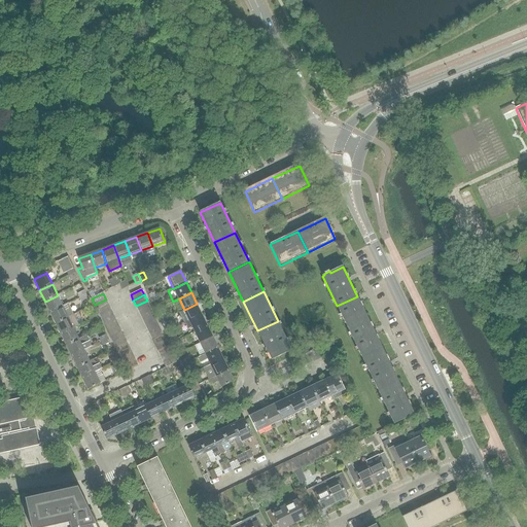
[(45,302),(50,313),(63,307),(58,295),(45,302)]
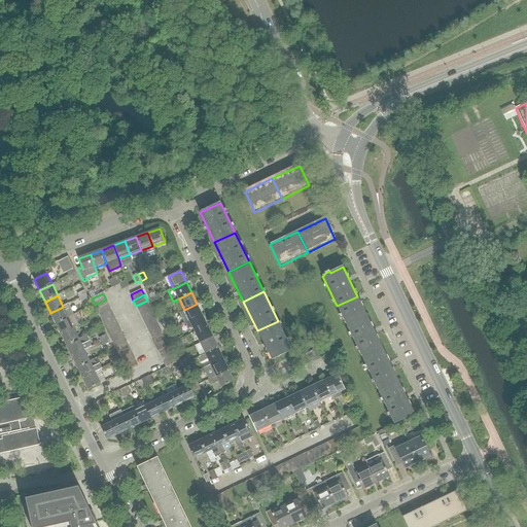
[(372,326),(357,296),(337,306),(351,336),(372,326)]
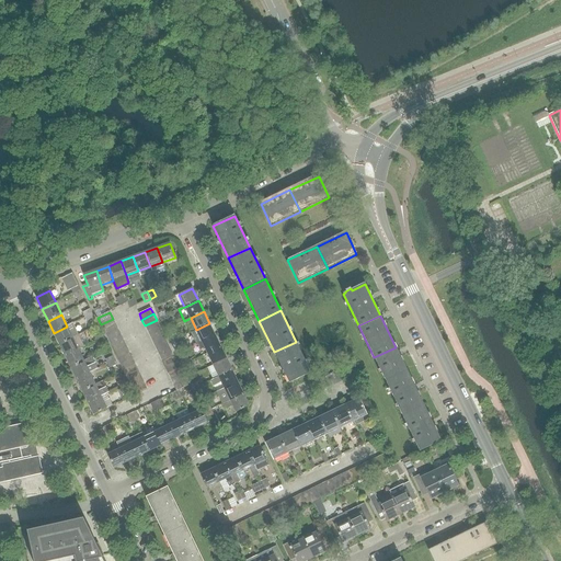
[(103,330),(115,324),(113,319),(101,324),(103,330)]
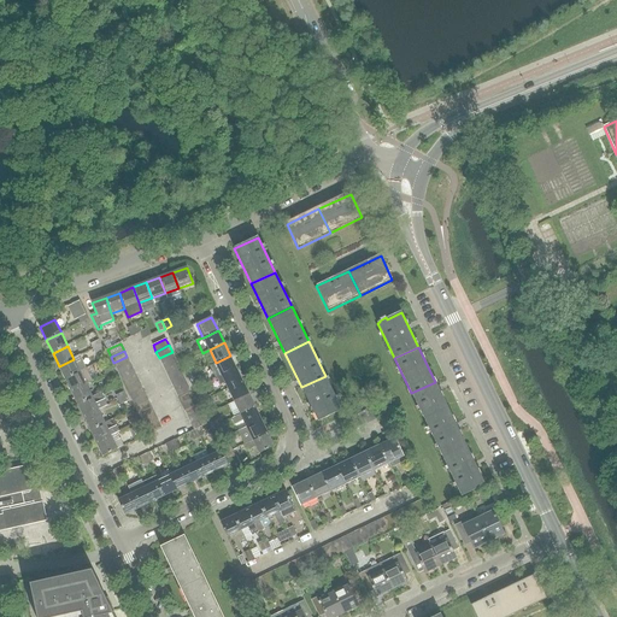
[(159,358),(163,365),(175,358),(172,352),(159,358)]
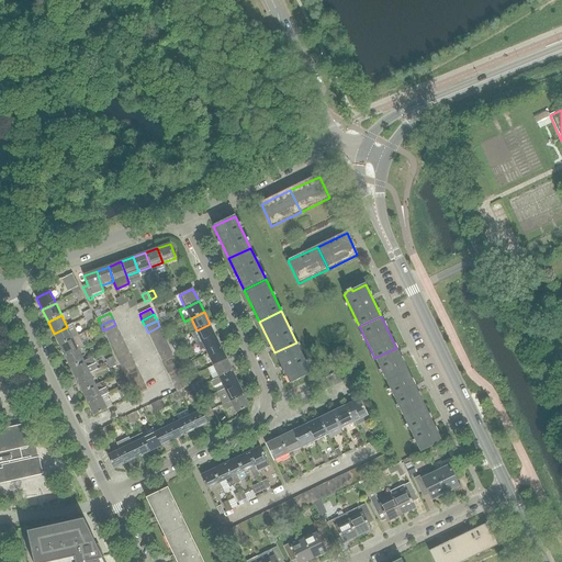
[(210,324),(197,330),(202,343),(215,336),(210,324)]
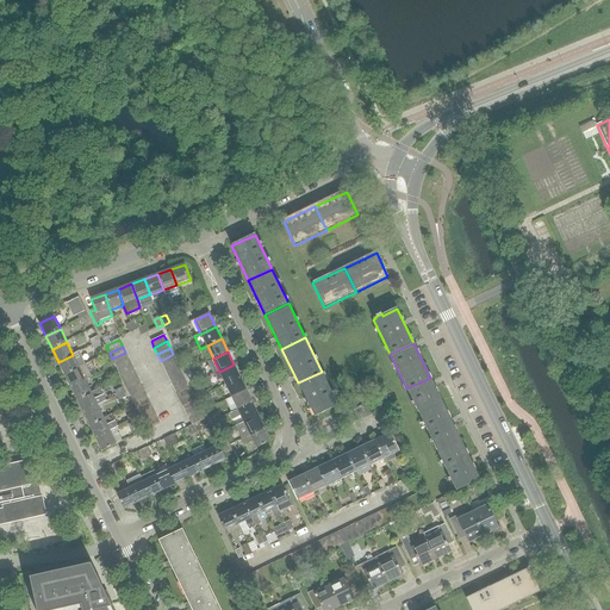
[(116,366),(129,359),(125,353),(112,359),(116,366)]
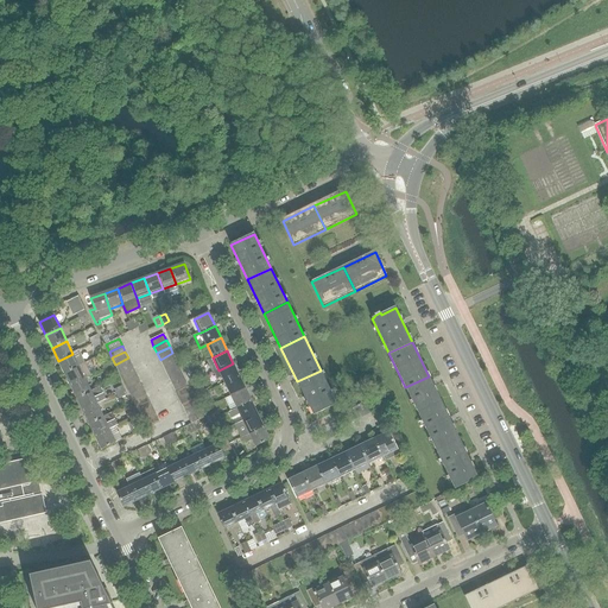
[(160,360),(163,366),(176,360),(172,353),(160,360)]
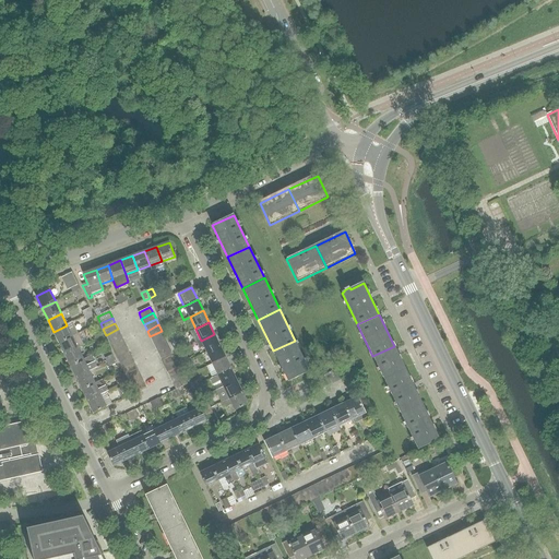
[(54,332),(59,343),(72,336),(67,325),(54,332)]
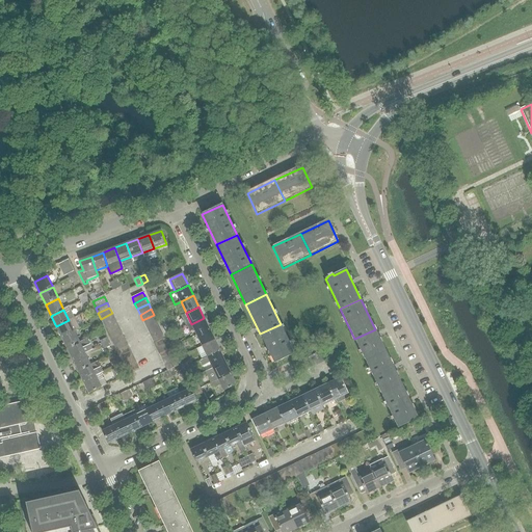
[(104,324),(115,319),(112,313),(101,319),(104,324)]
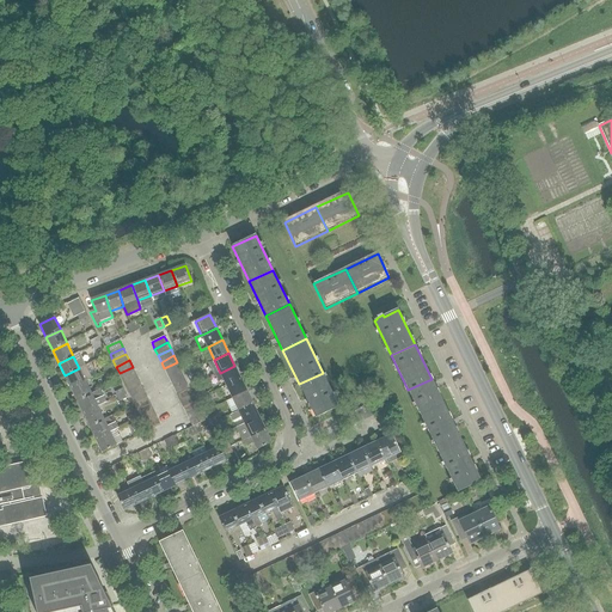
[(164,368),(167,375),(181,368),(177,362),(164,368)]
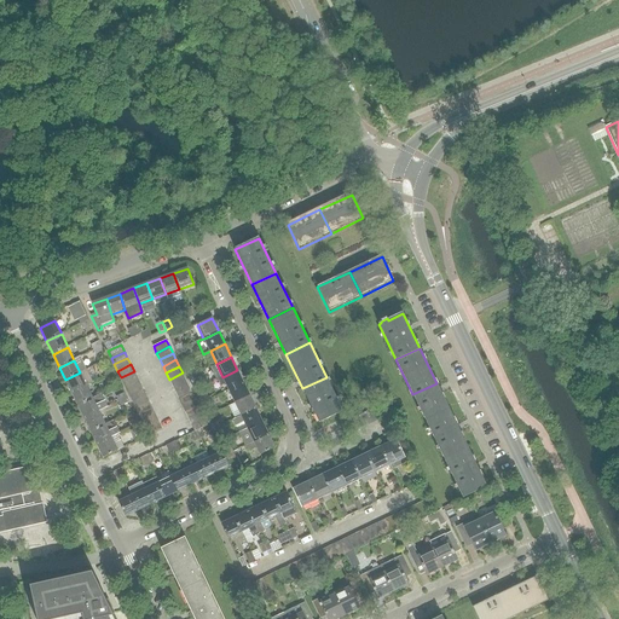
[(65,380),(71,393),(86,386),(87,386),(93,383),(87,370),(80,372),(65,380)]
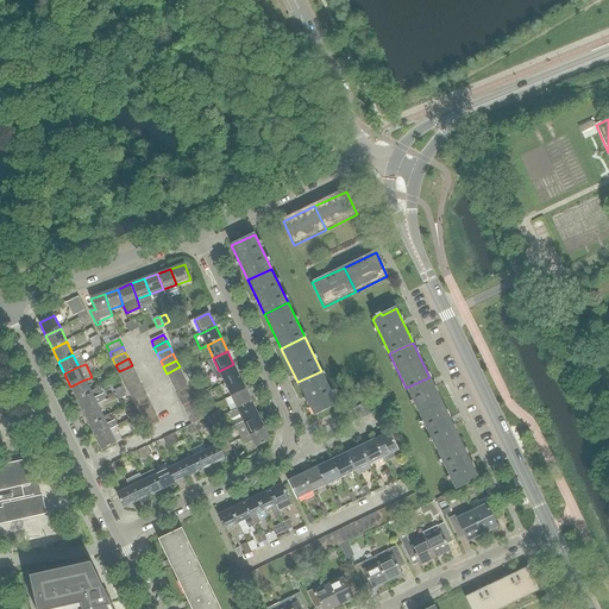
[(223,378),(225,384),(239,377),(233,364),(219,371),(214,374),(218,381),(223,378)]
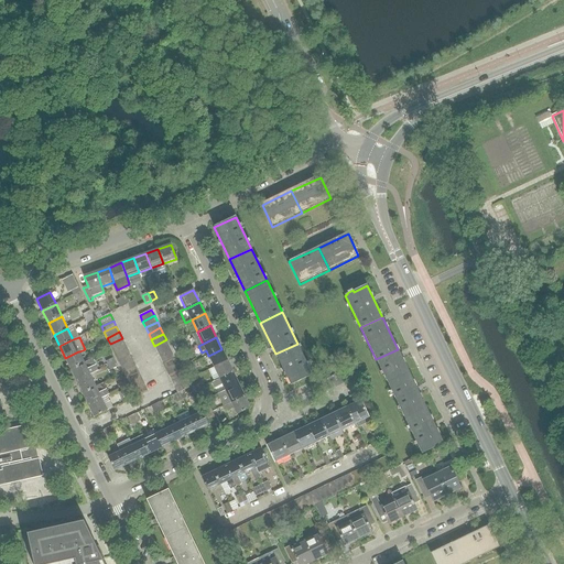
[(112,350),(125,344),(122,338),(110,344),(112,350)]
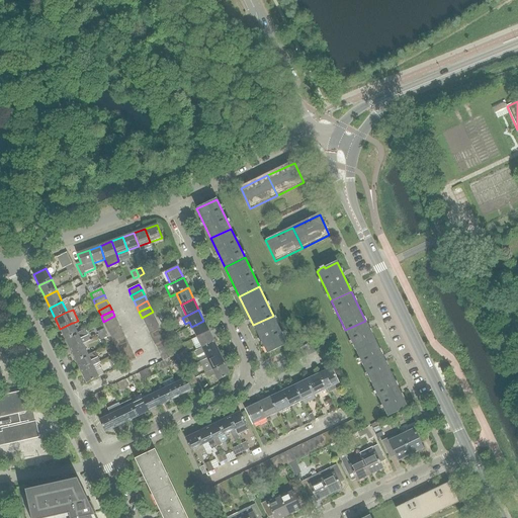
[(142,318),(145,323),(155,318),(153,312),(142,318)]
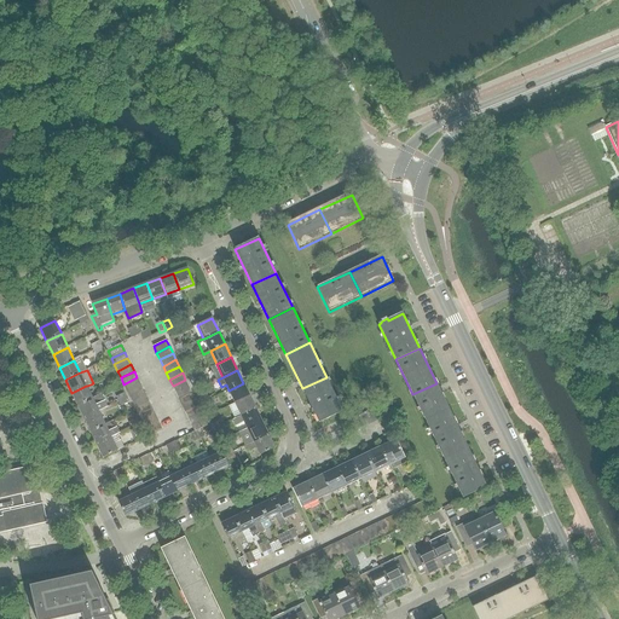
[(127,391),(140,385),(137,377),(123,385),(127,391)]
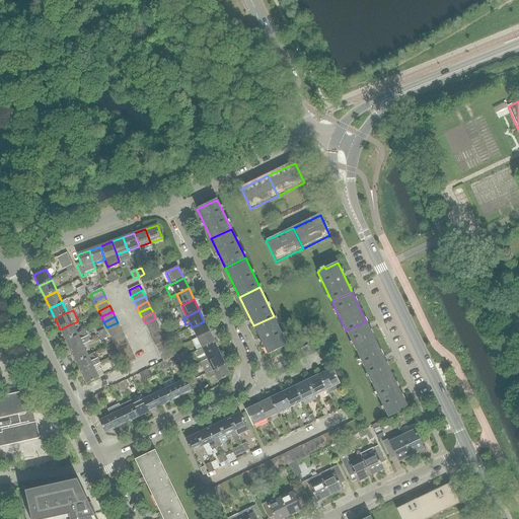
[(288,346),(274,316),(253,325),(268,355),(288,346)]
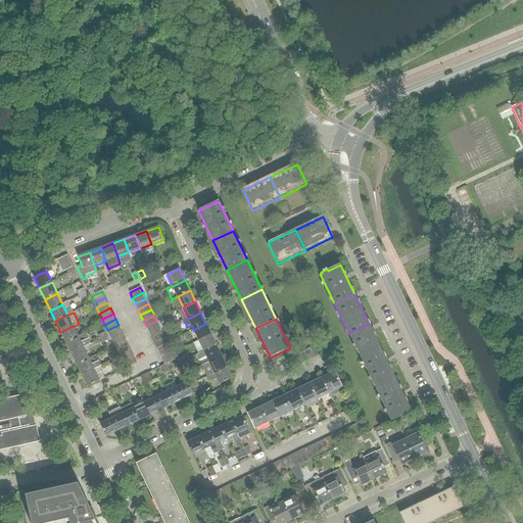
[(146,326),(148,331),(159,326),(156,321),(146,326)]
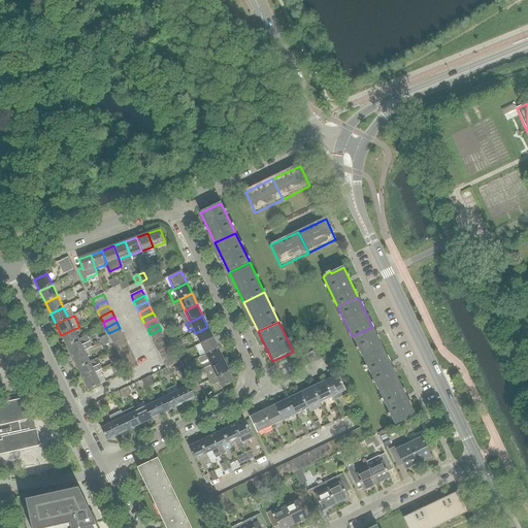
[(213,338),(207,327),(195,333),(200,343),(213,338)]
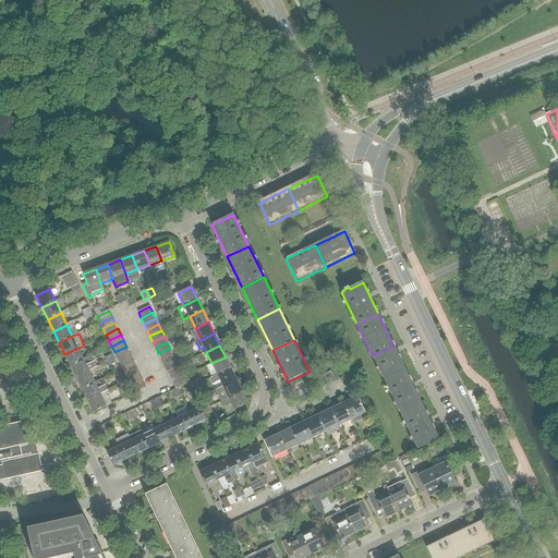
[(393,346),(372,355),(387,387),(409,377),(393,346)]
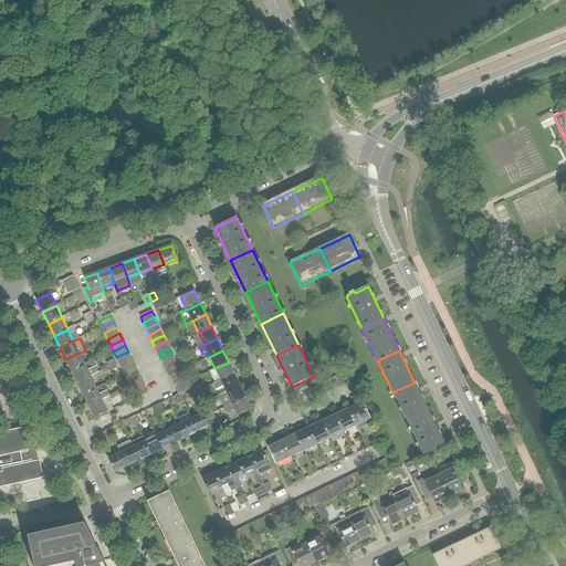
[(119,363),(132,357),(128,352),(116,357),(119,363)]
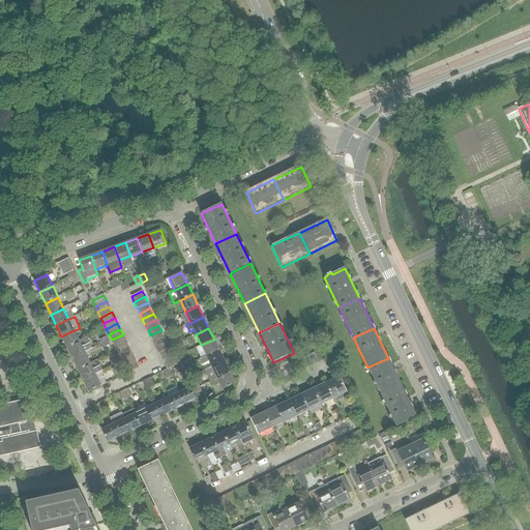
[(74,330),(61,336),(66,348),(80,342),(75,330),(74,330)]
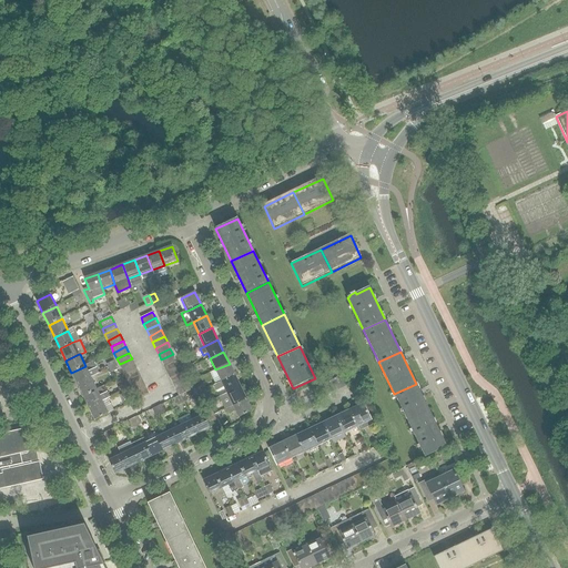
[(164,366),(176,359),(173,354),(161,359),(164,366)]
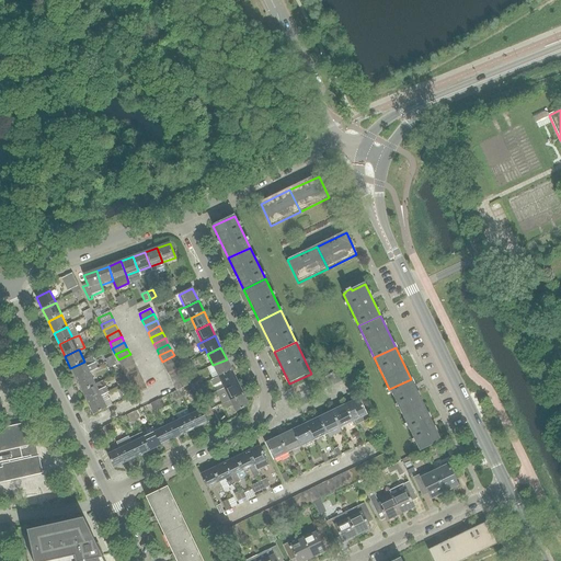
[(121,366),(133,359),(130,354),(118,359),(121,366)]
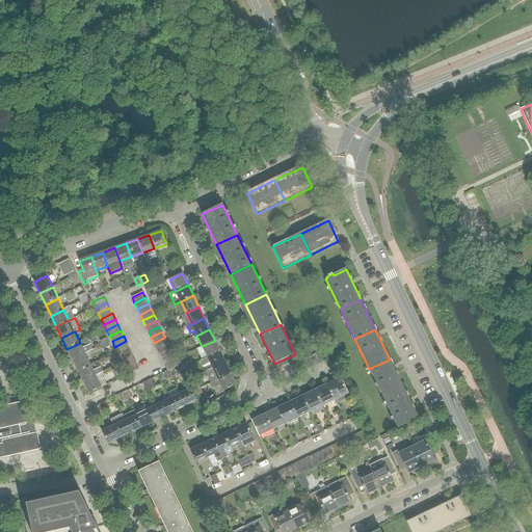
[(154,343),(156,348),(167,343),(165,337),(154,343)]
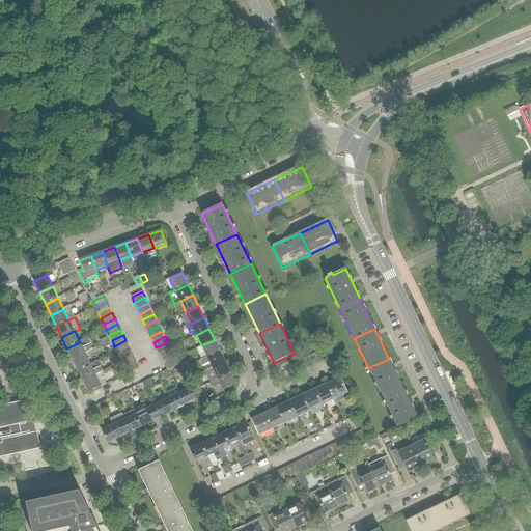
[(117,352),(129,346),(126,340),(114,346),(117,352)]
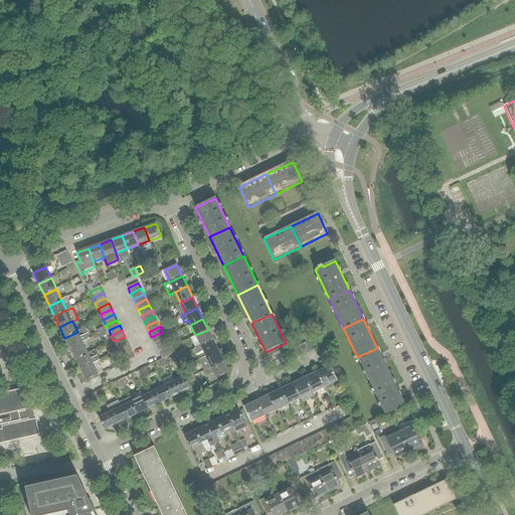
[(195,335),(200,346),(213,341),(208,330),(195,335)]
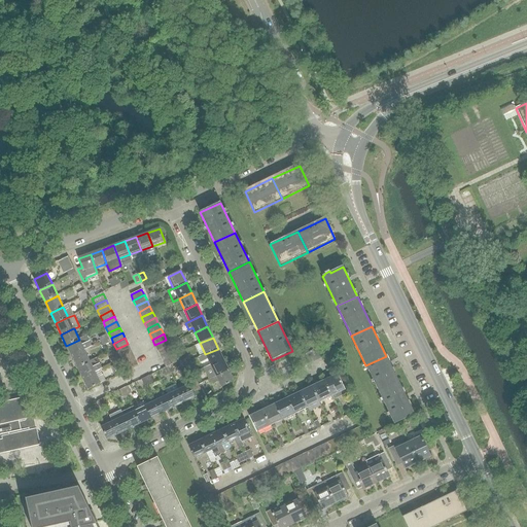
[(72,357),(84,351),(93,347),(90,341),(81,345),(79,340),(66,346),(72,357)]
